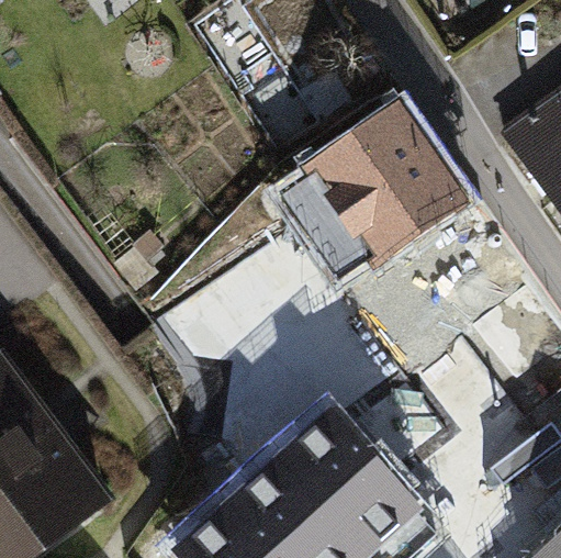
[(560,90),(502,132),(560,215),(560,90)]
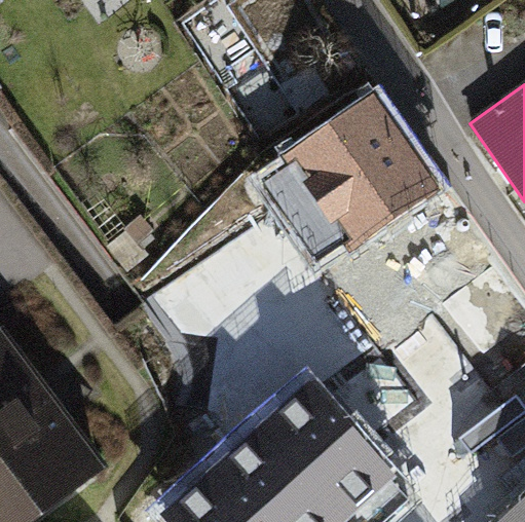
[(373,111),(266,183),(319,260),(425,189),(373,111)]
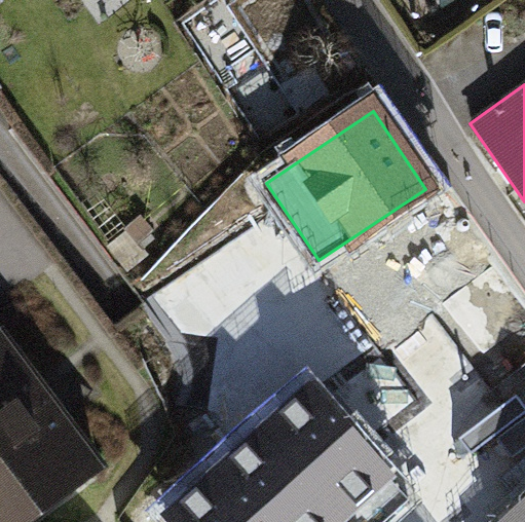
[(7,330),(0,336),(0,521),(48,521),(115,475),(7,330)]
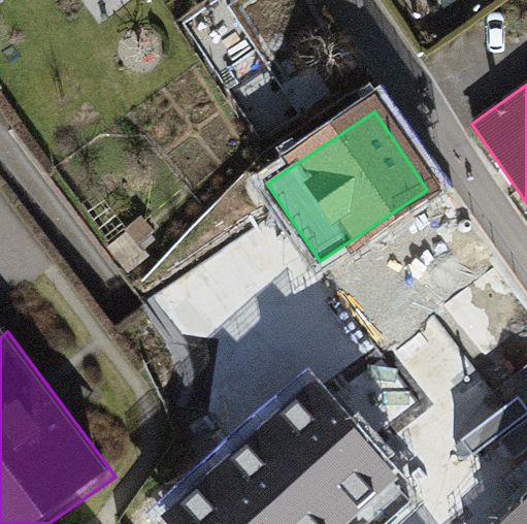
[(311,384),(170,510),(183,523),(337,523),(393,475),(311,384)]
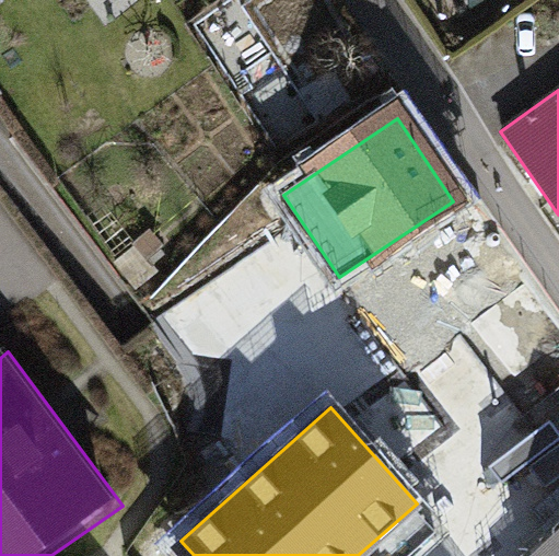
[(558,533),(534,555),(558,555),(558,533)]
